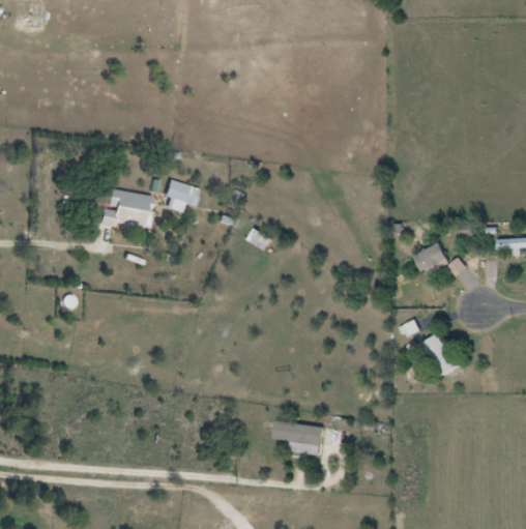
[(106,188),(99,223),(173,235),(178,203),(193,206),(196,186),(166,181),(163,199),(106,188)]
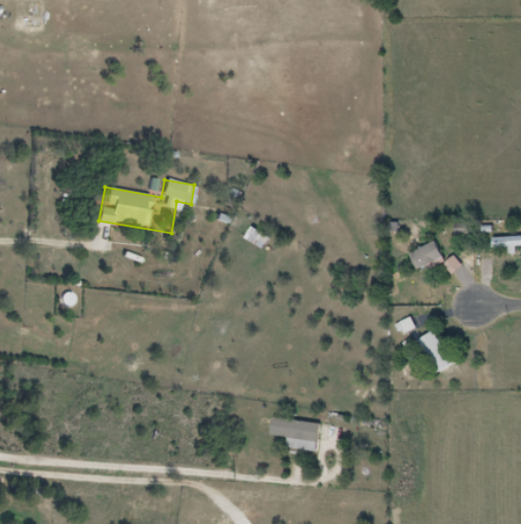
[(262,248),(269,237),(251,227),(244,237),(262,248)]
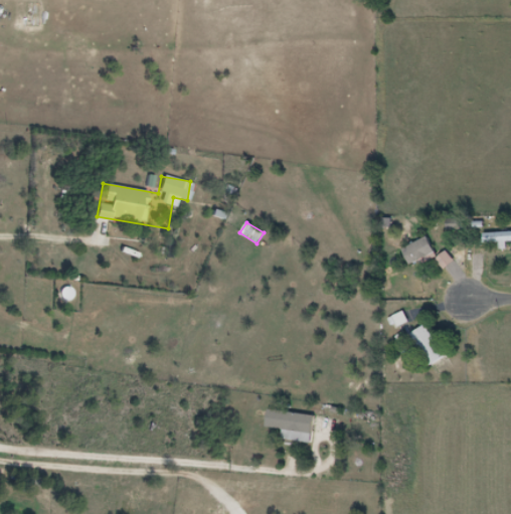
[(510,232),(480,232),(480,243),(510,243),(510,232)]
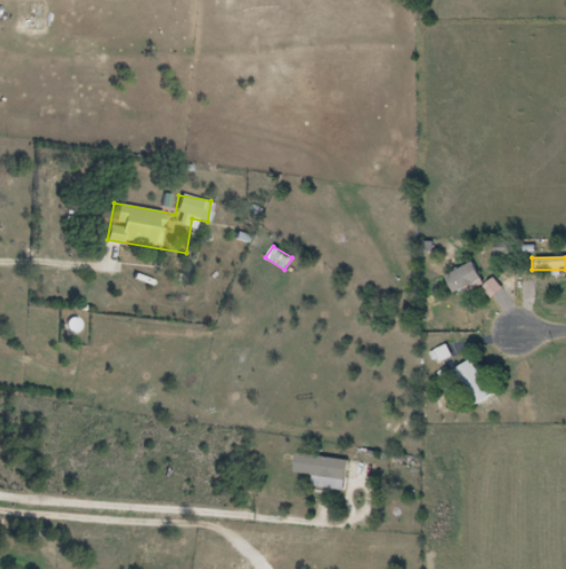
[(442,275),(450,293),(479,278),(470,261),(442,275)]
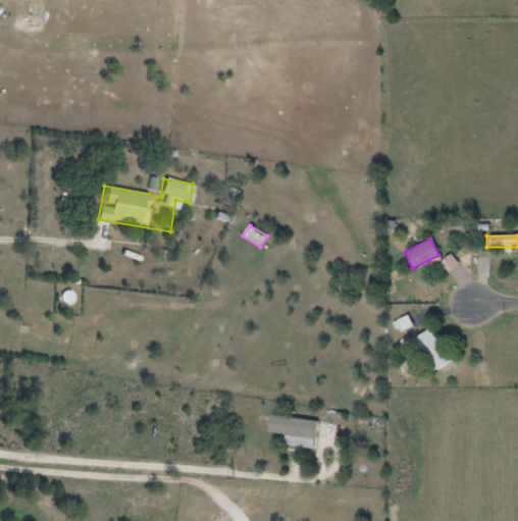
[(431,371),(449,362),(431,328),(414,337),(431,371)]
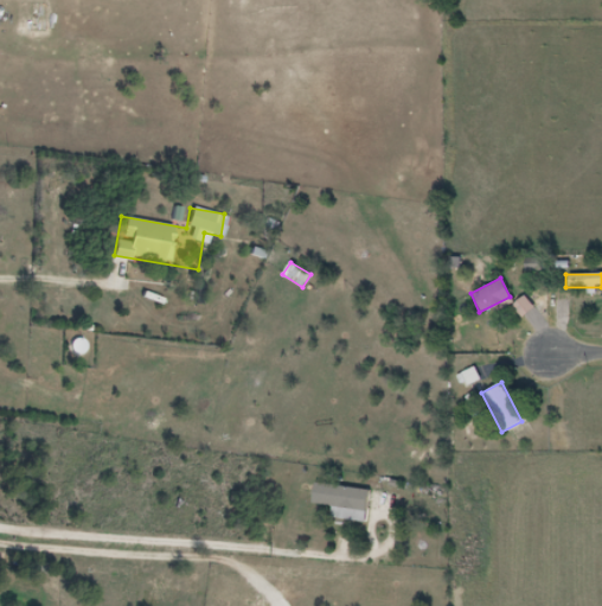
[(366,522),(371,489),(314,482),(312,503),(333,505),(332,517),(366,522)]
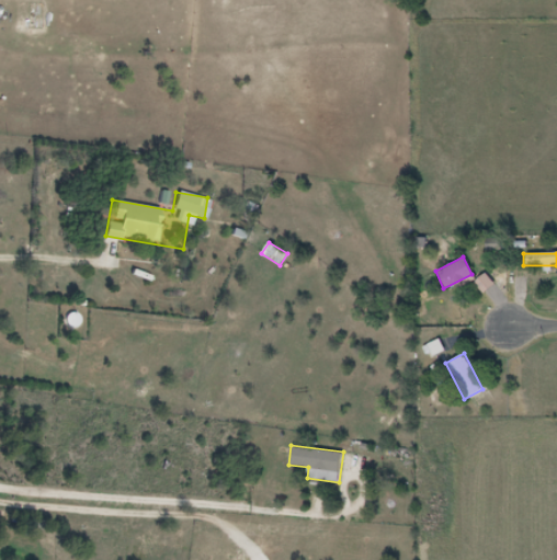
All buildings are outlined.
